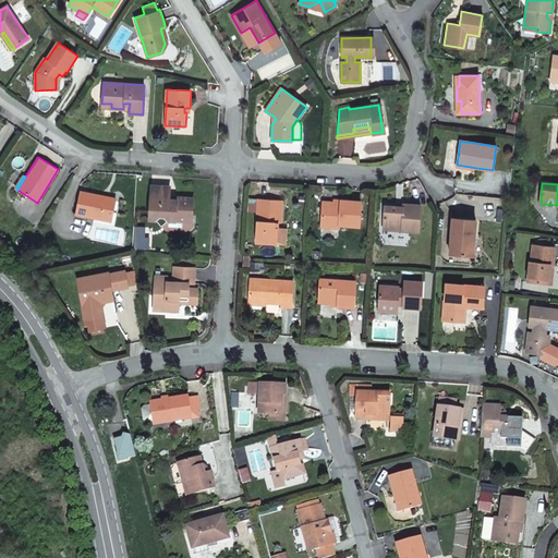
[(152,186),(149,219),(155,220),(161,227),(168,220),(183,221),(183,217),(192,217),(193,198),(179,197),(177,201),(169,201),(169,197),(170,187),(152,186)]
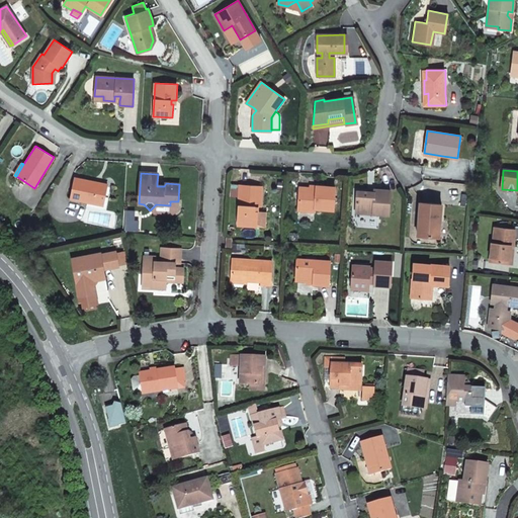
[(71,198),(87,201),(103,205),(107,186),(107,184),(99,183),(96,184),(91,184),(92,181),(75,178),(71,198)]
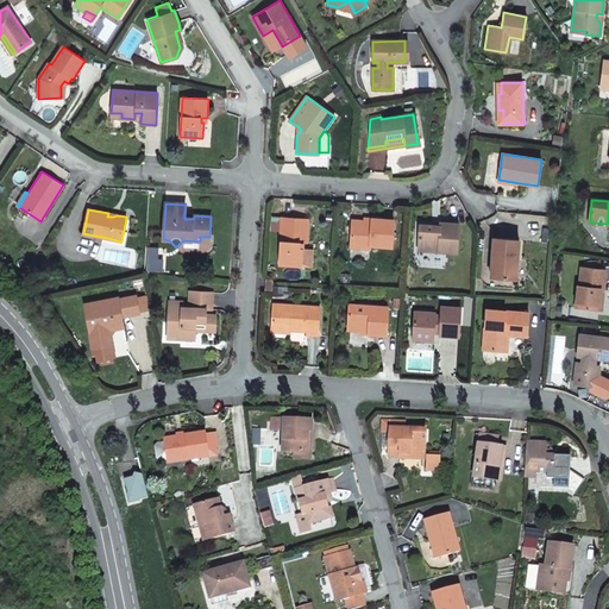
[(282,217),(278,265),(302,267),(303,249),(300,249),(301,243),(303,243),(307,243),(308,219),(282,217)]
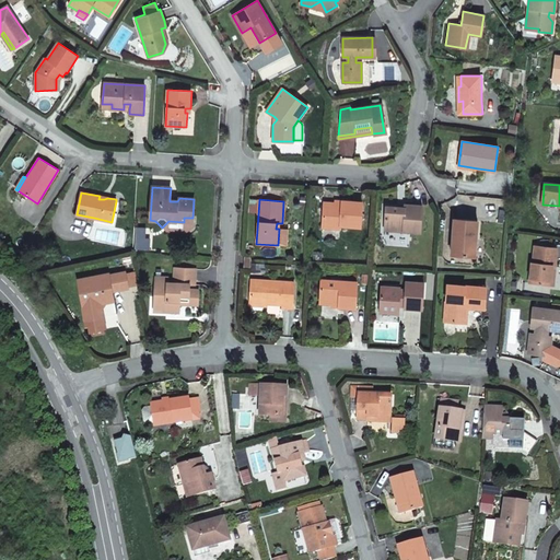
[(93,223),(115,228),(119,202),(116,201),(112,222),(94,218),(93,223)]
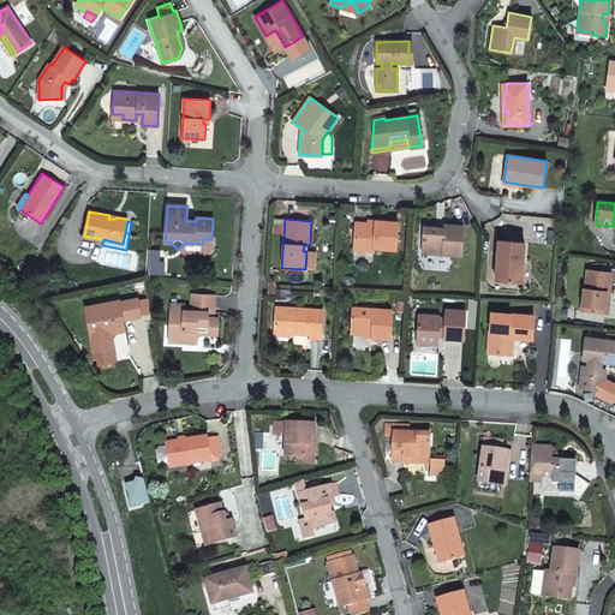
[(374,248),(396,250),(398,222),(375,221),(375,224),(368,224),(356,222),(353,250),(374,251),(374,248)]
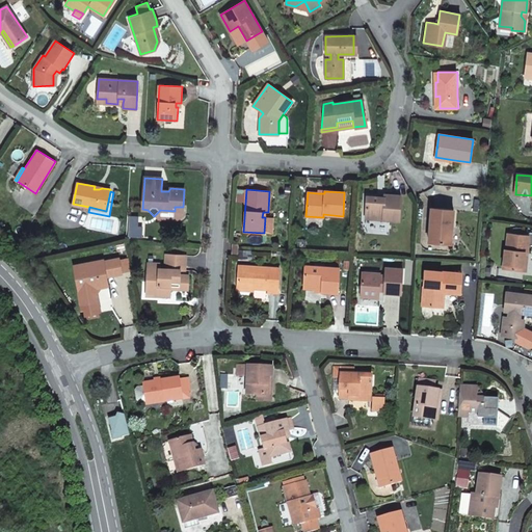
[(384,197),(378,197),(367,196),(366,218),(399,220),(401,195),(384,194),(384,197)]
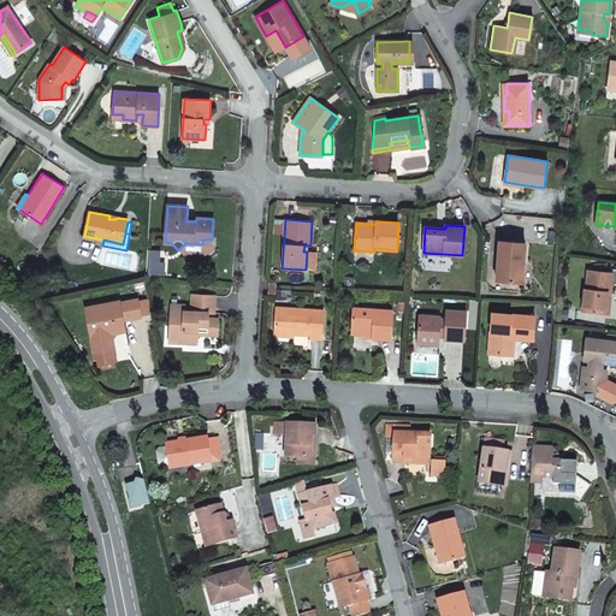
[(499,241),(496,280),(519,282),(520,262),(525,262),(526,243),(499,241)]
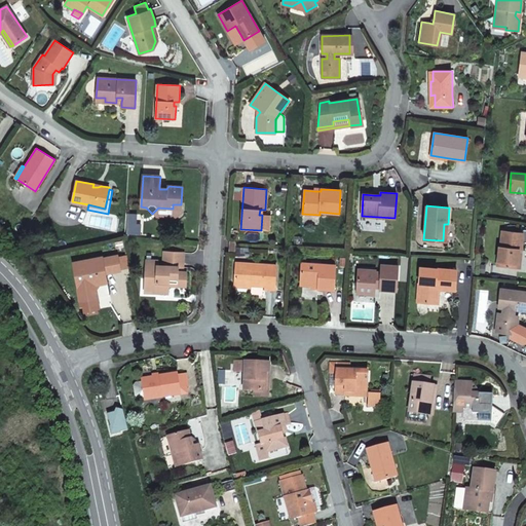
[(499,231),(498,246),(497,246),(495,266),(515,268),(517,250),(520,250),(521,233),(499,231)]
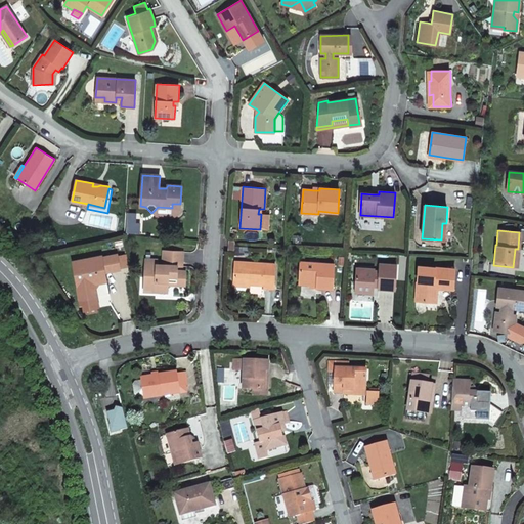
[(177,271),(178,266),(182,266),(183,252),(164,251),(163,265),(157,264),(157,260),(145,259),(144,291),(156,292),(156,288),(168,289),(168,285),(168,281),(176,282),(176,285),(185,286),(186,271),(177,271)]
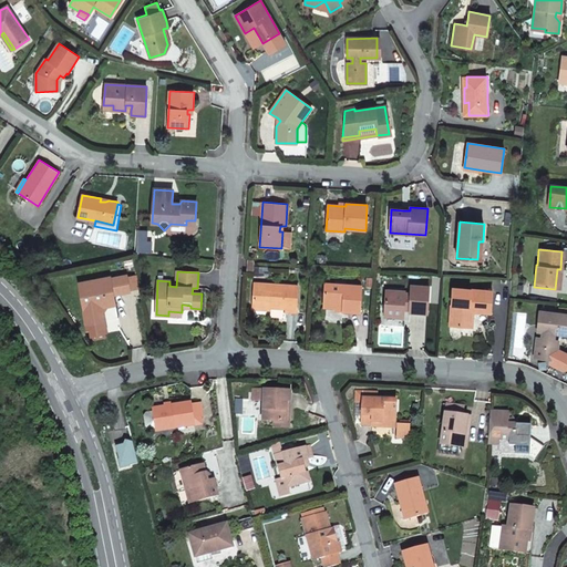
[(111,278),(79,284),(86,325),(104,321),(103,312),(102,310),(104,307),(107,306),(115,305),(113,295),(130,292),(126,276),(110,279),(111,278)]
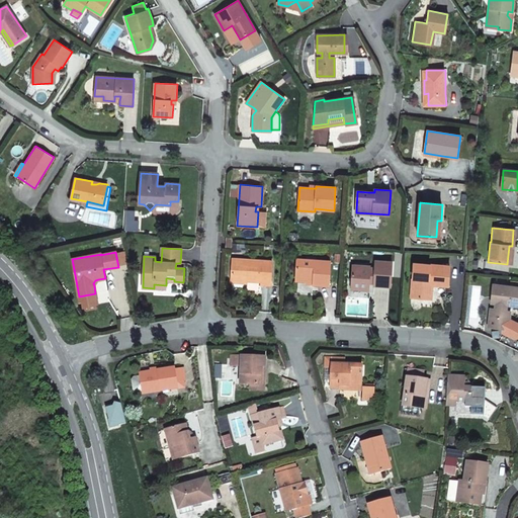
[(272,261),(248,259),(247,259),(233,258),(231,279),(233,280),(247,280),(261,281),(261,284),(270,285),(272,261)]
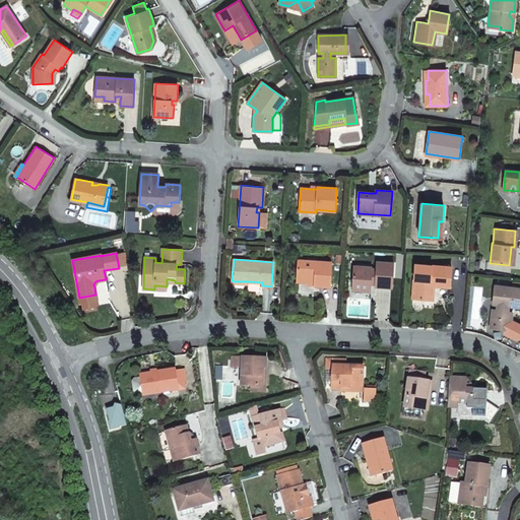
[(314,285),(330,286),(332,262),(299,260),(297,281),(308,282),(314,282),(314,285)]
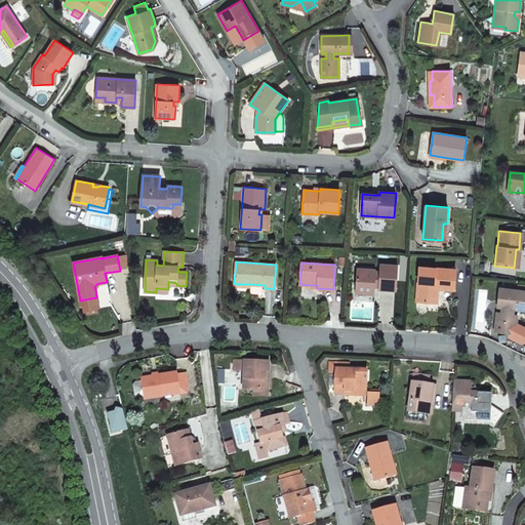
[(379,272),(375,272),(375,270),(357,269),(356,293),(373,294),(374,286),(379,286),(379,289),(396,290),(397,266),(380,265),(379,272)]
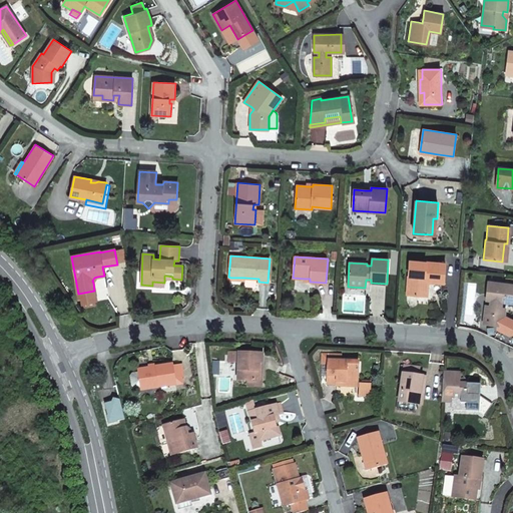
[(446,264),(409,261),(407,295),(424,296),(425,282),(428,282),(444,284),(446,264)]
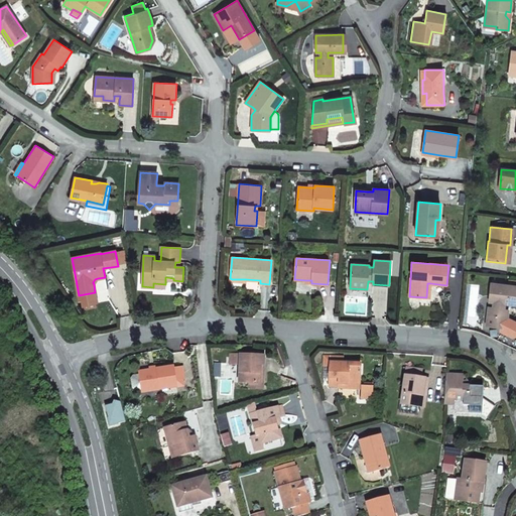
[(515,285),(492,283),(490,301),(494,302),(493,308),(489,308),(487,326),(506,328),(508,310),(506,310),(501,309),(502,303),(506,303),(515,303),(515,285)]
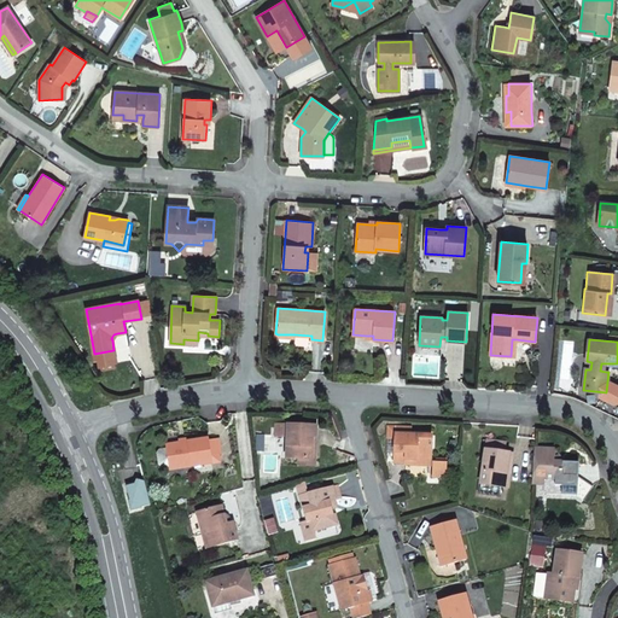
[(286,436),(286,459),(301,459),(312,460),(313,437),(316,437),(316,426),(277,424),(275,436),(286,436)]
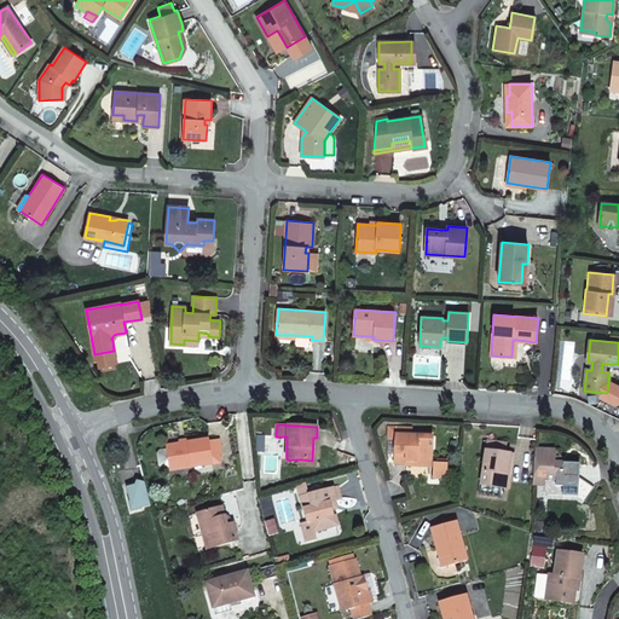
[(395,439),(394,461),(394,463),(406,464),(406,462),(406,460),(416,460),(416,462),(432,463),(433,437),(411,435),(411,428),(388,428),(388,439),(395,439)]
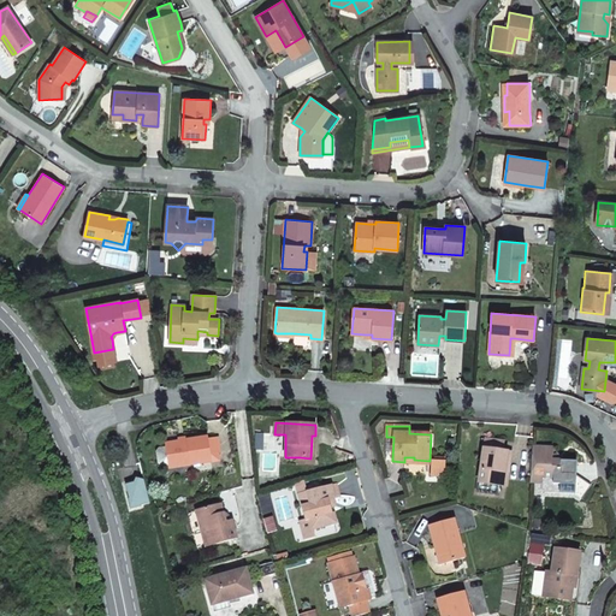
[(311,458),(300,457),(300,465),(314,465),(315,436),(312,436),(311,458)]
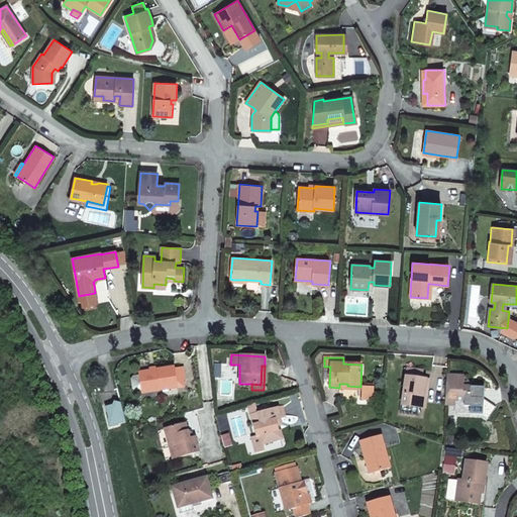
[(175,367),(139,373),(141,390),(159,388),(160,391),(177,388),(178,388),(177,382),(177,381),(175,369),(175,367)]
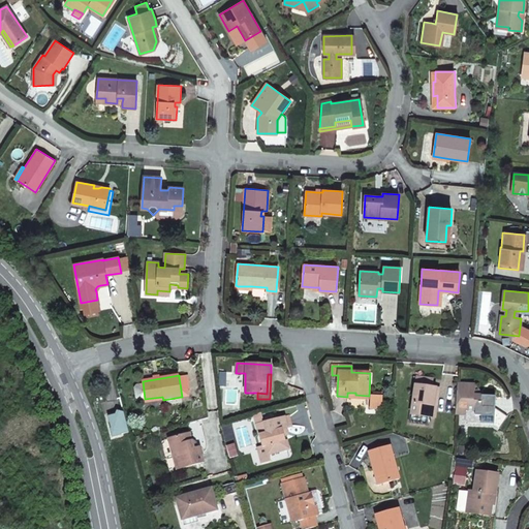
[(179,377),(181,390),(181,391),(188,389),(186,376),(179,377)]
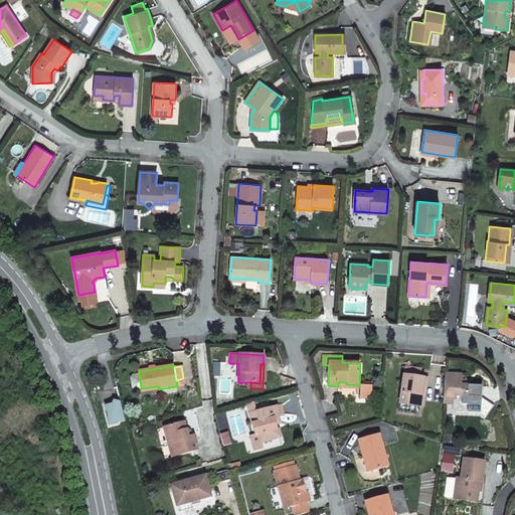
[(404,374),(420,377),(420,376),(421,369),(405,366),(404,374)]
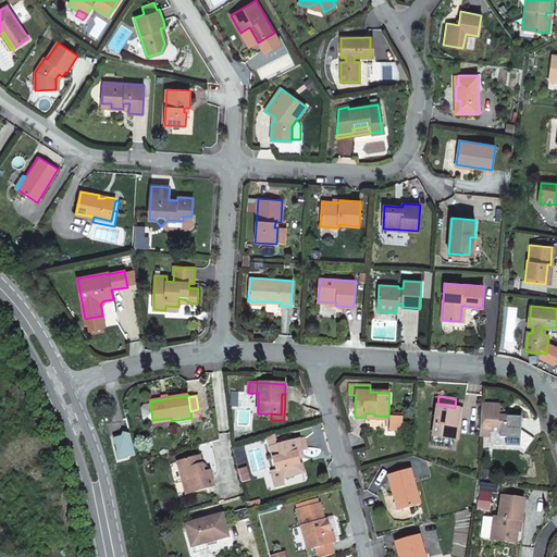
[(482,404),(480,436),(490,437),(491,432),(500,432),(500,437),(507,437),(517,430),(521,431),(522,418),(509,417),(506,417),(506,416),(506,415),(505,415),(505,413),(504,412),(503,412),(500,411),(499,411),(500,405),(482,404)]
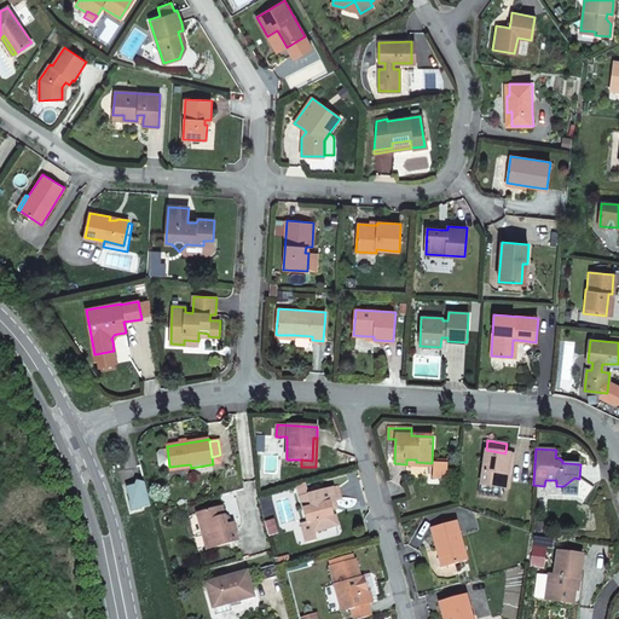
[(566,463),(556,450),(555,457),(556,457),(559,458),(560,458),(561,460),(561,461),(562,461),(562,462),(562,463),(566,463)]
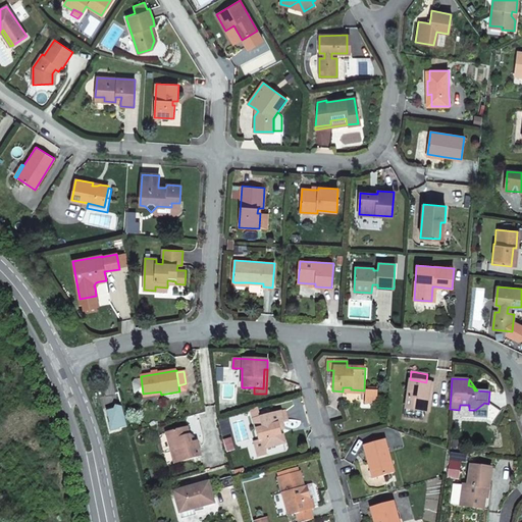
[(426,412),(429,393),(432,393),(433,383),(426,382),(410,380),(406,409),(418,411),(422,411),(426,412)]
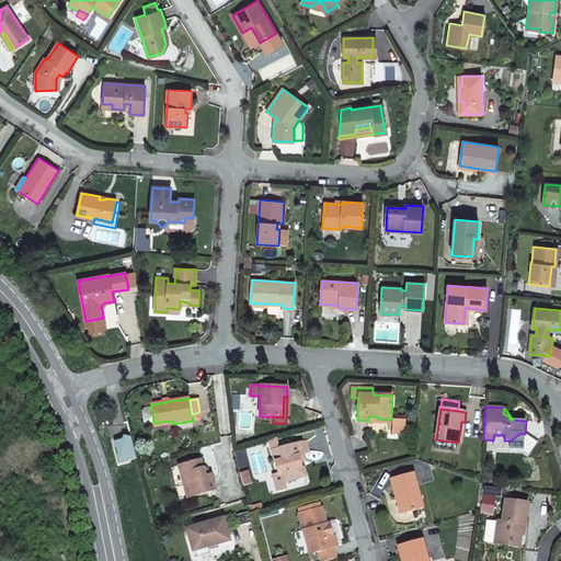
[(404,434),(405,420),(396,420),(396,422),(393,422),(393,434),(404,434)]
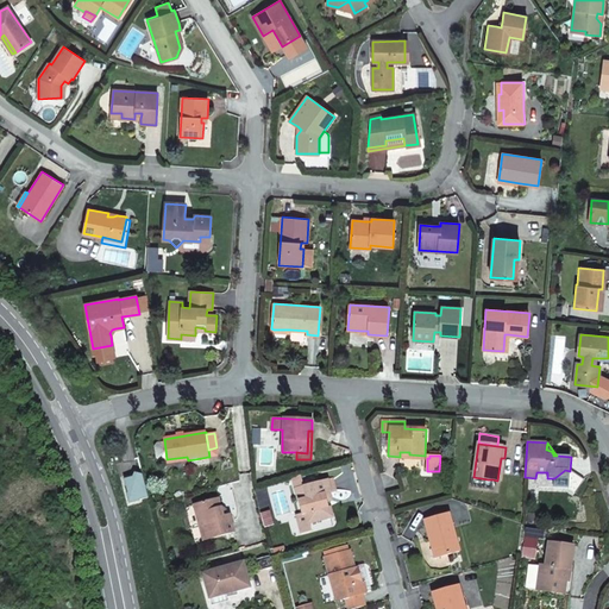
[(562,487),(570,479),(570,471),(565,470),(554,478),(562,487)]
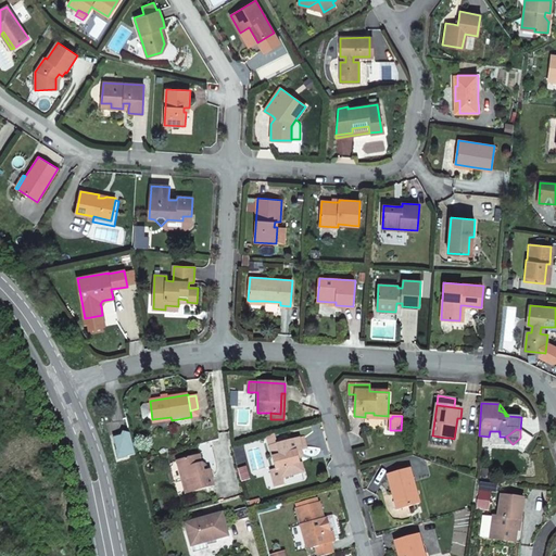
[(113,438),(117,450),(116,450),(118,459),(127,458),(126,457),(134,455),(129,432),(123,431),(121,436),(113,438)]
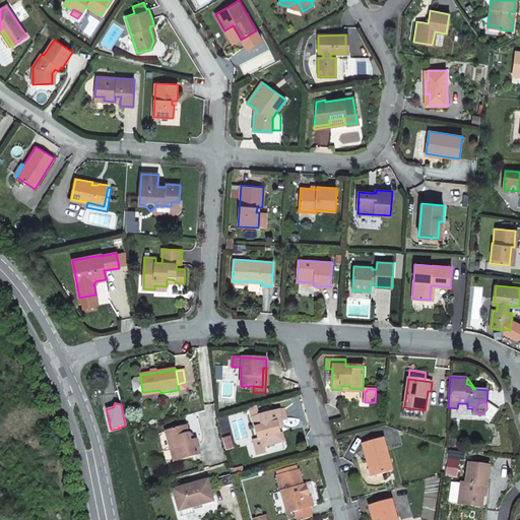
[(252,416),(258,439),(261,439),(263,448),(282,442),(279,428),(275,427),(274,424),(277,423),(287,419),(283,407),(252,416)]
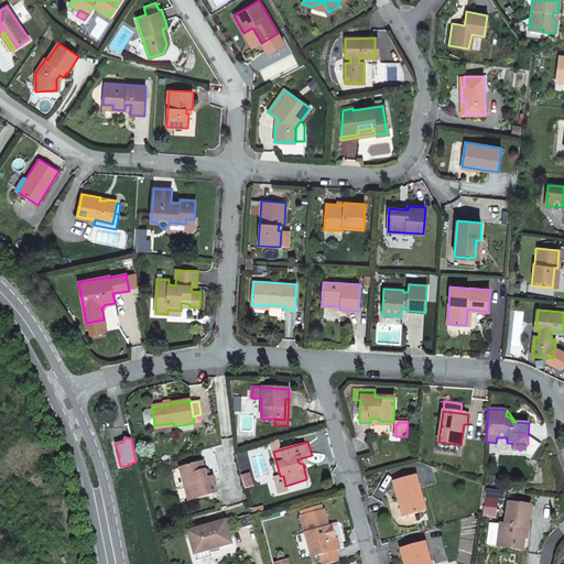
[(437,451),(455,453),(456,444),(452,444),(438,442),(437,451)]
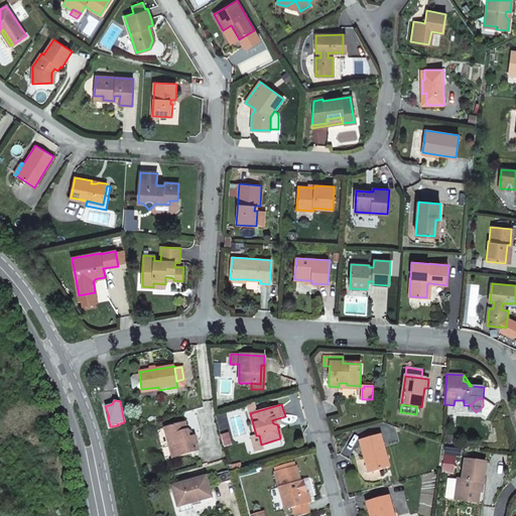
[(169,446),(172,458),(199,450),(196,439),(195,437),(194,437),(192,437),(189,438),(187,431),(185,422),(164,427),(166,436),(168,436),(170,445),(169,446)]
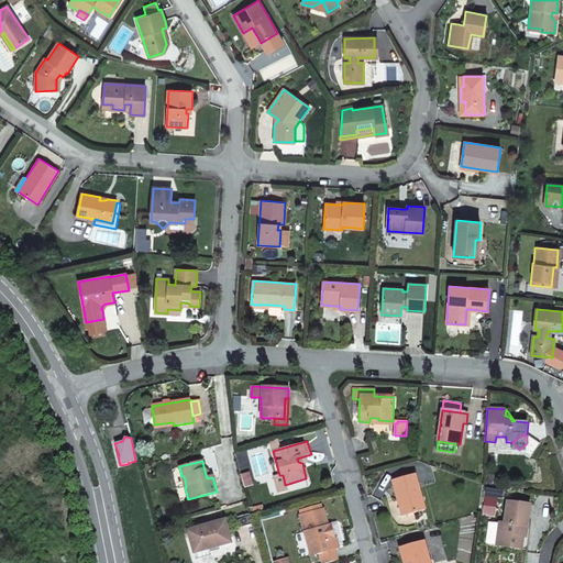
[(426,509),(416,474),(393,481),(398,501),(400,500),(405,515),(426,509)]
